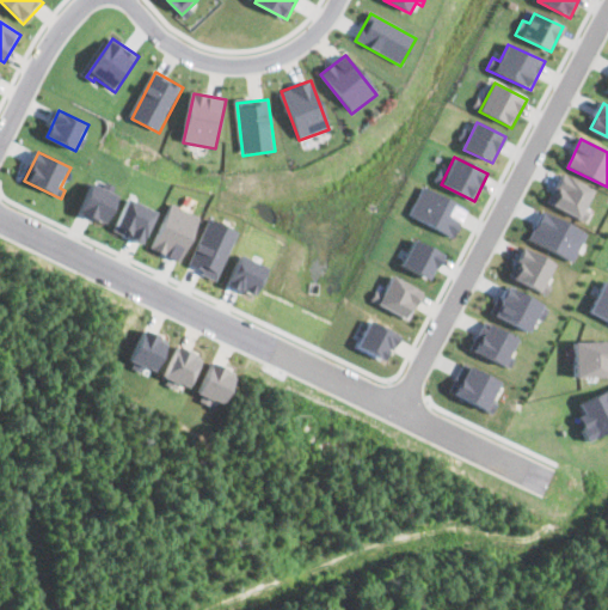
[(550,205),(587,223),(590,215),(584,213),(596,190),(564,175),(550,205)]
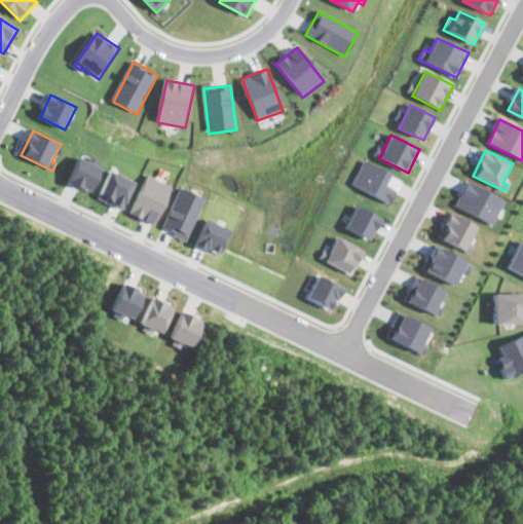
[(104,169),(81,158),(70,184),(94,194),(104,169)]
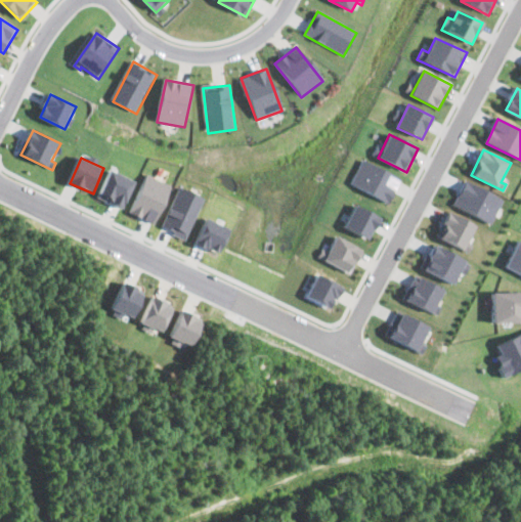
[(351,184),(388,205),(401,181),(364,161),(351,184)]
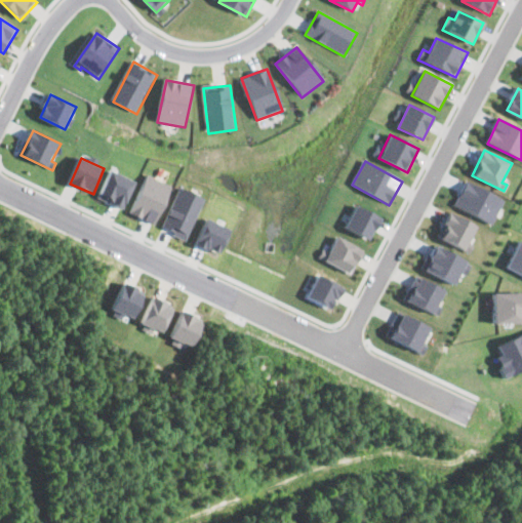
[(125,210),(137,183),(112,171),(99,199),(125,210)]
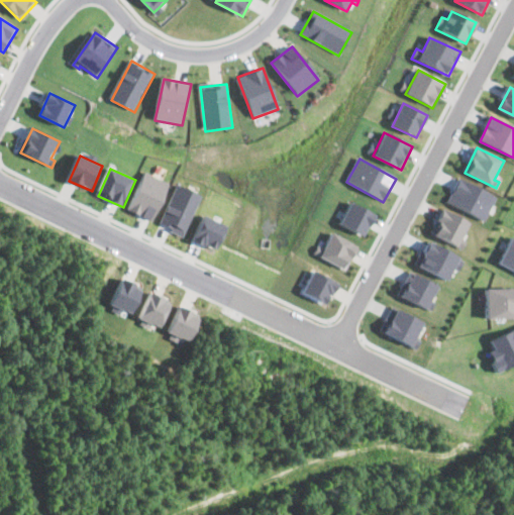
[(155,222),(172,184),(146,173),(129,211),(155,222)]
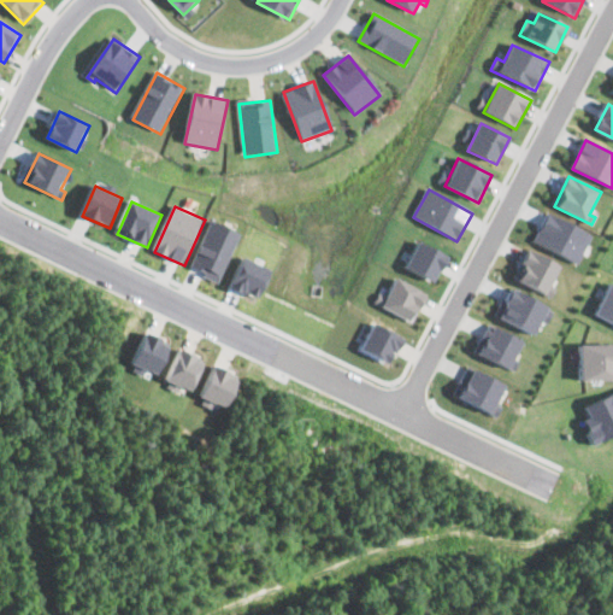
[(581,265),(594,235),(548,215),(535,244),(581,265)]
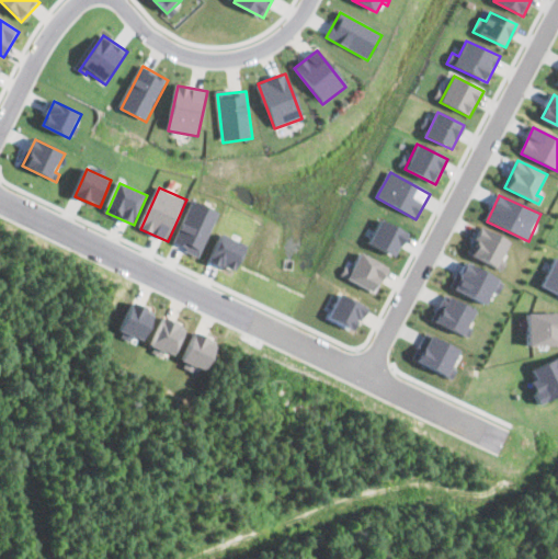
[(201,258),(221,214),(195,201),(174,244),(201,258)]
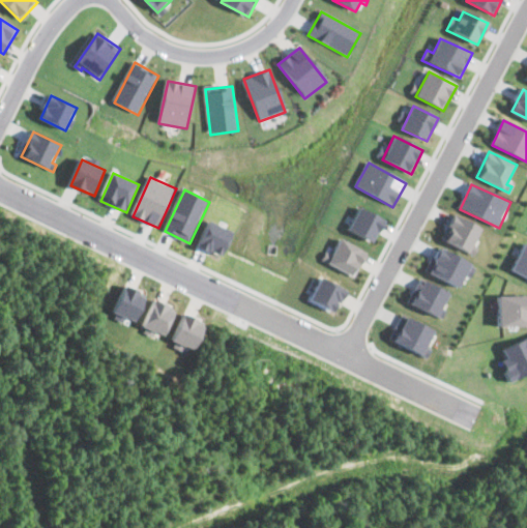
[(385,222),(360,208),(348,231),(373,244),(385,222)]
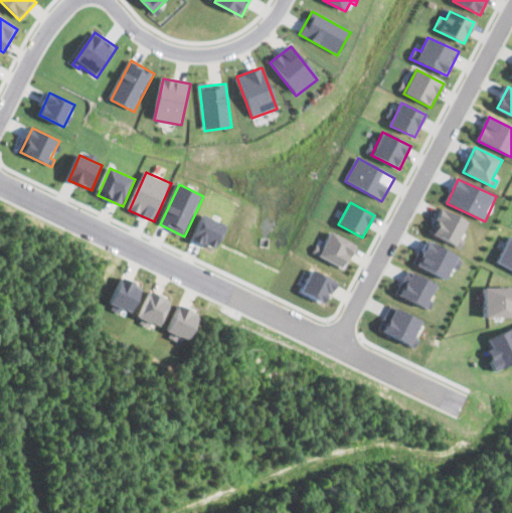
[(469,222),(442,209),(431,232),(458,245),(469,222)]
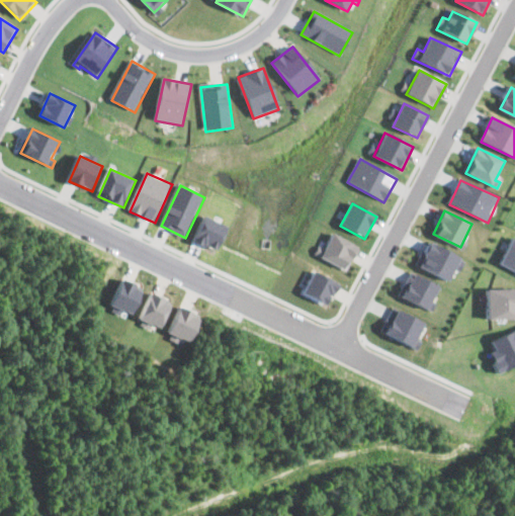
[(218,252),(229,228),(205,217),(194,241),(218,252)]
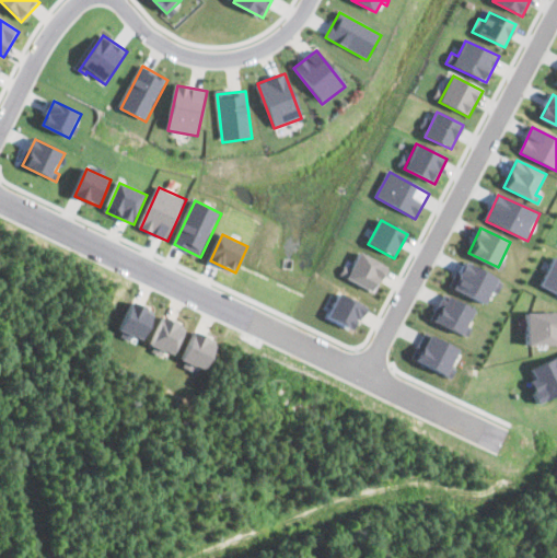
[(347,280),(376,294),(389,267),(359,253),(347,280)]
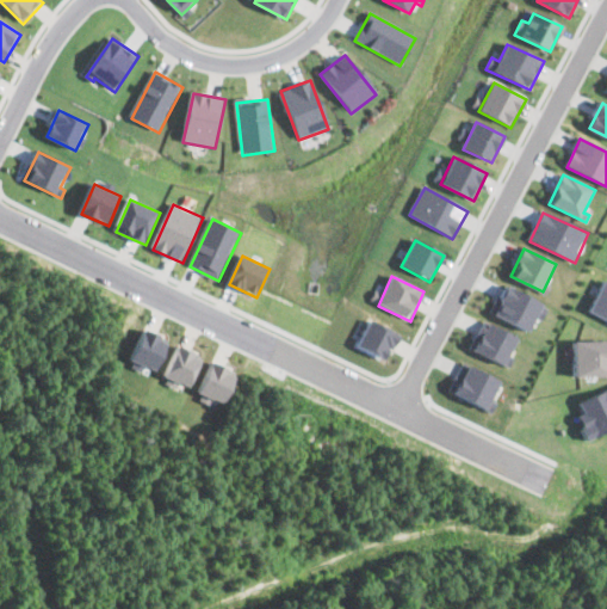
[(606,282),(589,313),(606,321),(606,282)]
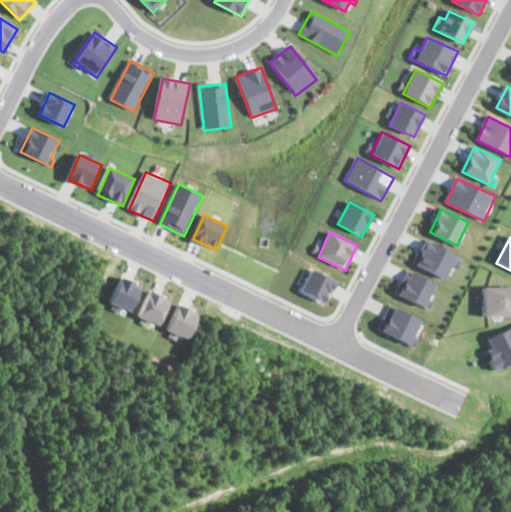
[(415,264),(446,279),(451,269),(457,272),(464,259),(426,241),(415,264)]
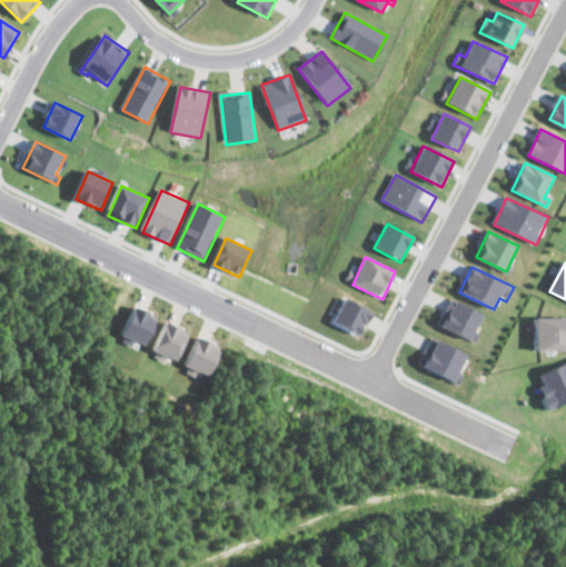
[(333,324),(360,337),(373,312),(345,299),(333,324)]
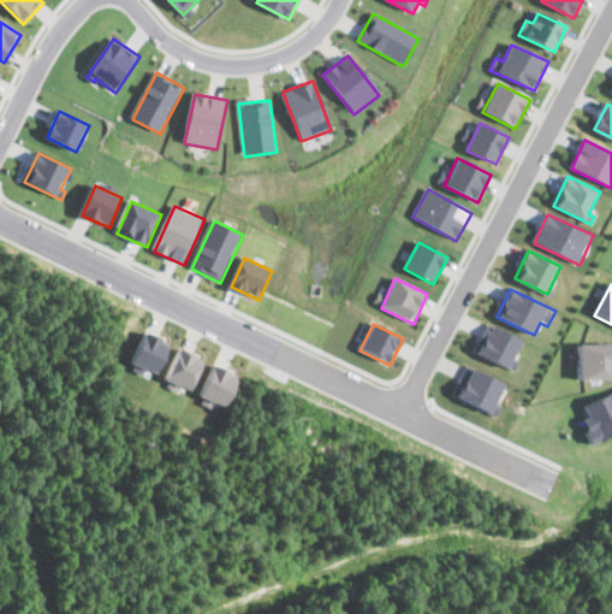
[(491,325),(476,353),(516,373),(521,362),(515,359),(523,342),(491,325)]
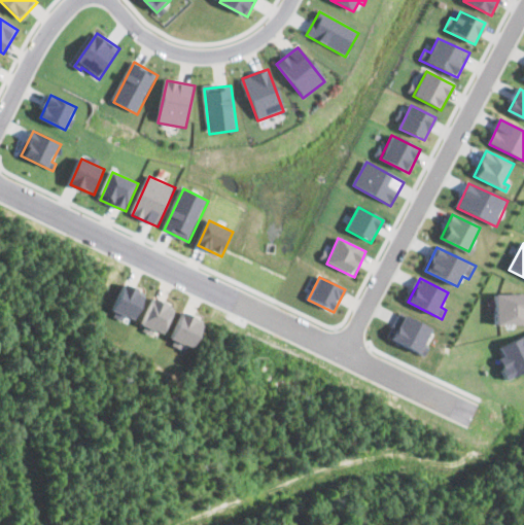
[(132,325),(146,294),(125,284),(112,311),(125,317),(123,321),(132,325)]
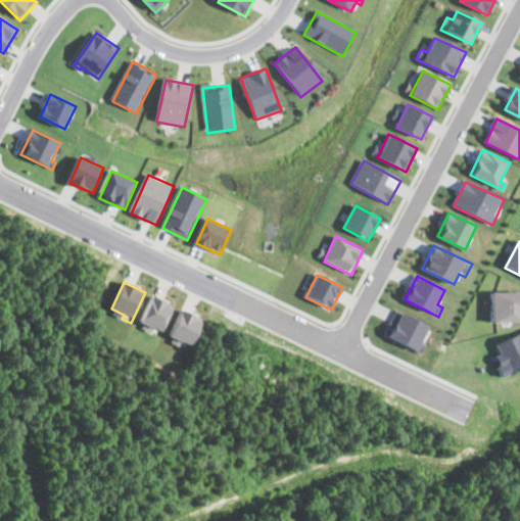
[(491,323),(519,323),(519,292),(492,292),(491,323)]
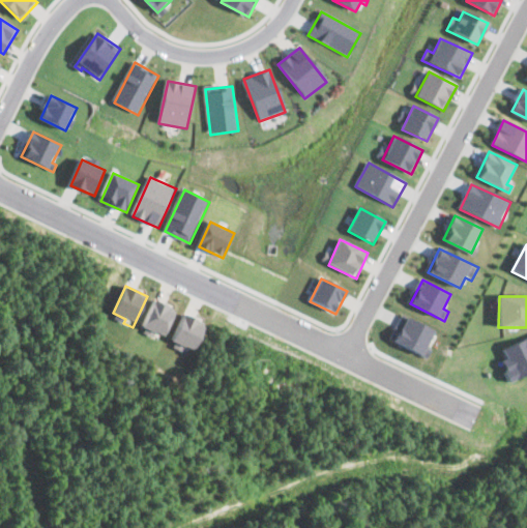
[(142,329),(163,340),(176,311),(155,301),(142,329)]
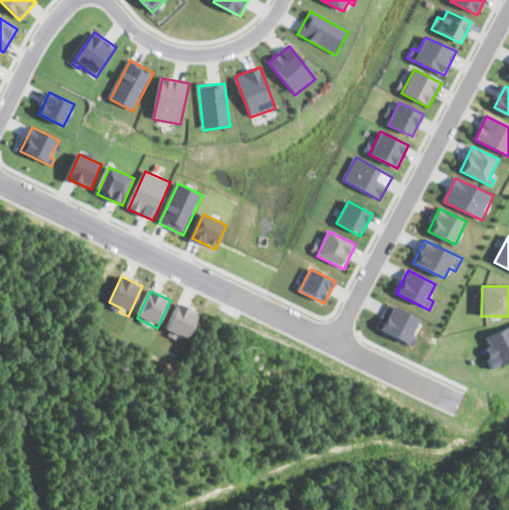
[(198,314),(177,305),(166,329),(187,339),(198,314)]
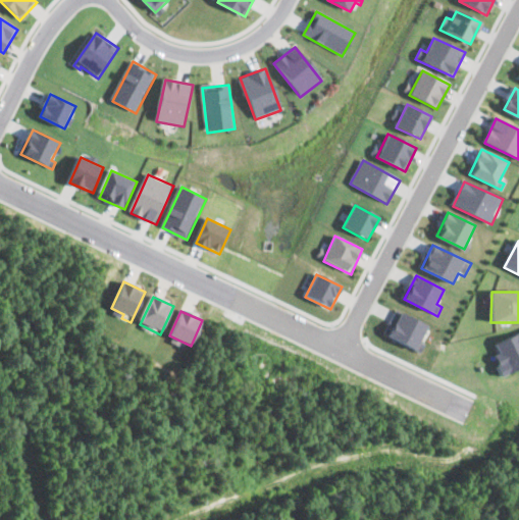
[(385,335),(422,353),(426,345),(421,343),(429,326),(397,311),(385,335)]
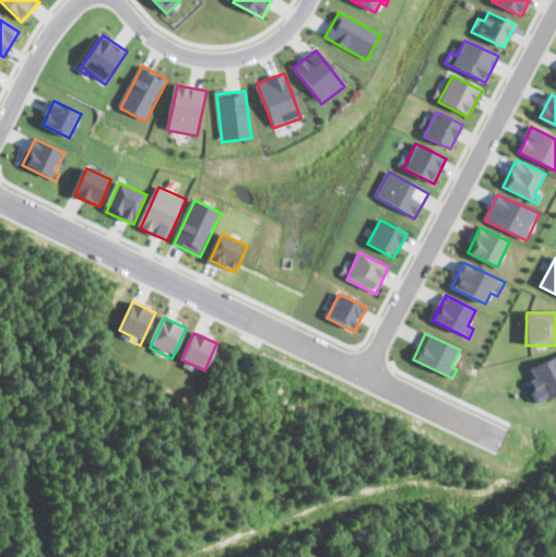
[(555,356),(530,369),(535,381),(530,384),(539,404),(555,395),(555,356)]
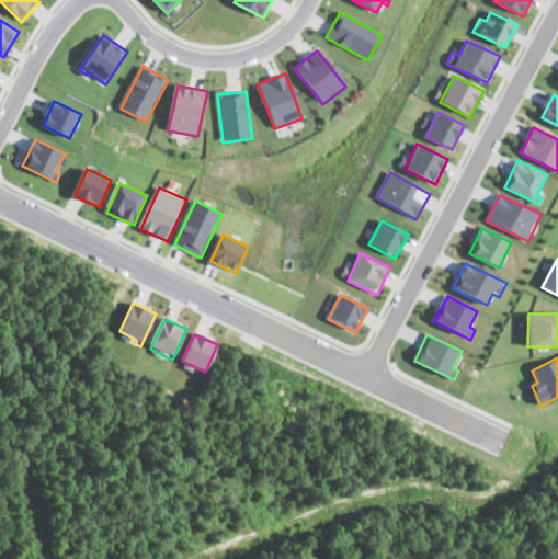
All buildings are outlined.
